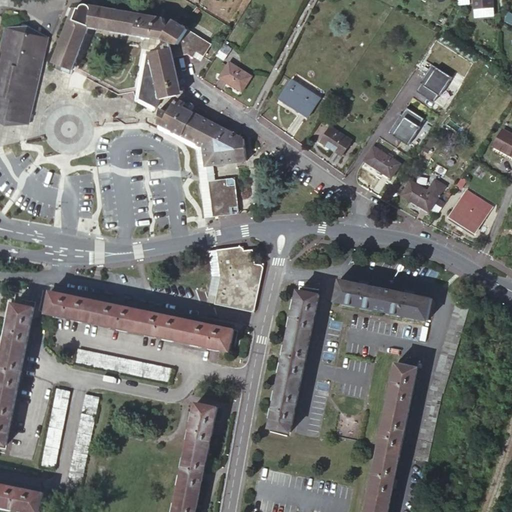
[(162,99),(178,95),(176,86),(180,85),(174,58),(182,55),(189,53),(194,57),(197,51),(204,56),(213,43),(171,18),(170,20),(167,19),(165,25),(161,16),(154,15),(88,0),(86,0),(85,0),(84,1),(83,2),(82,3),(77,2),(56,59),(74,66),(90,22),(152,37),(140,100),(155,109),(162,99)]
